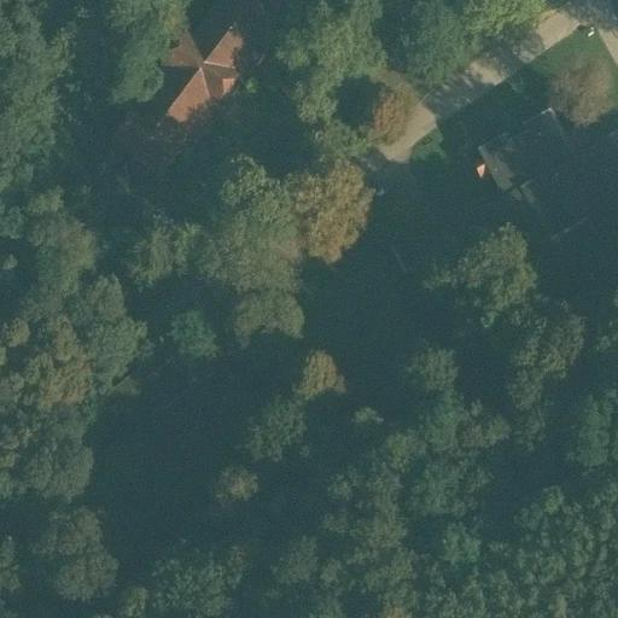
[(216,109),(237,81),(239,79),(227,70),(260,28),(270,36),(272,35),(291,9),(280,0),(222,0),(226,1),(193,44),(187,39),(163,71),(169,76),(136,117),(135,116),(114,144),(161,180),(181,153),(181,152),(170,144),(203,101),(214,110),(216,109)]
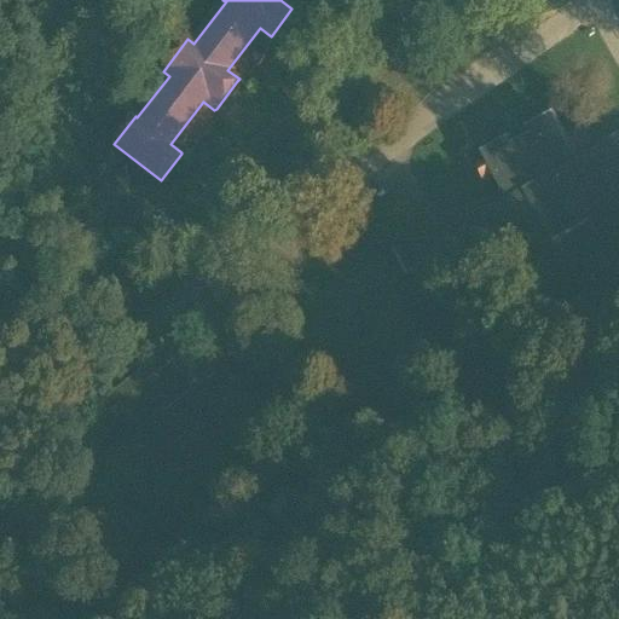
[(278,40),(272,35),(271,36),(260,28),(227,70),(239,79),(237,81),(243,85),(278,40)]
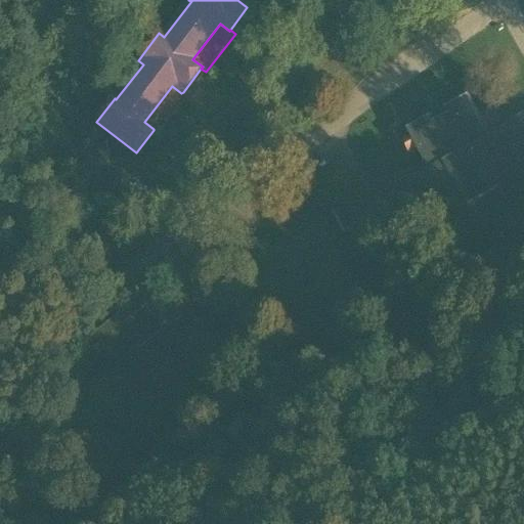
[(187,95),(183,92),(181,93),(172,86),(144,122),(154,129),(154,130),(159,134),(187,95)]
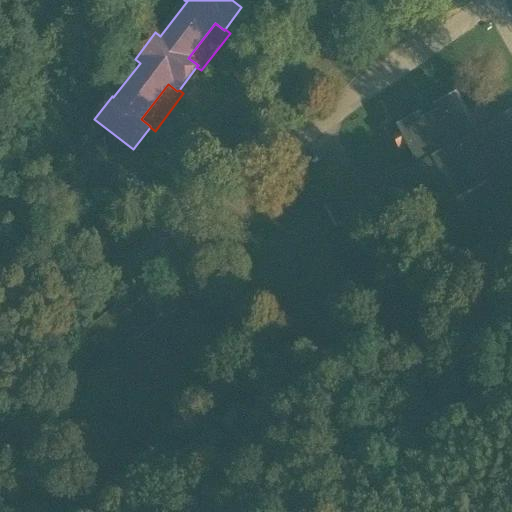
[(511,177),(511,116),(497,124),(499,126),(477,138),(455,98),(436,109),(439,115),(422,124),(419,118),(399,129),(402,134),(394,139),(399,147),(407,143),(421,169),(400,181),(398,178),(381,188),(400,221),(416,212),(424,226),(460,207),(456,199),(485,183),(488,191),(511,177)]
